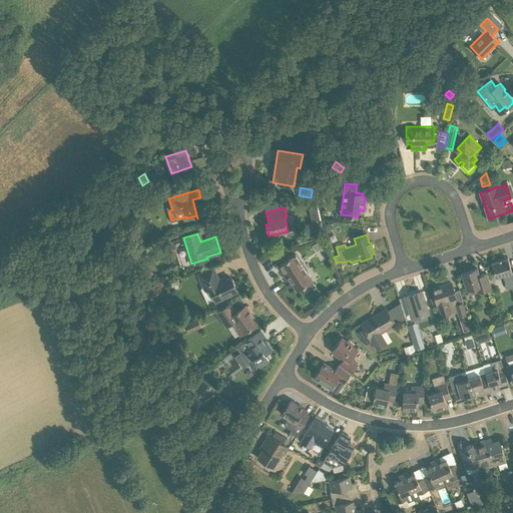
[(312,245),(316,251),(326,245),(323,239),(312,245)]
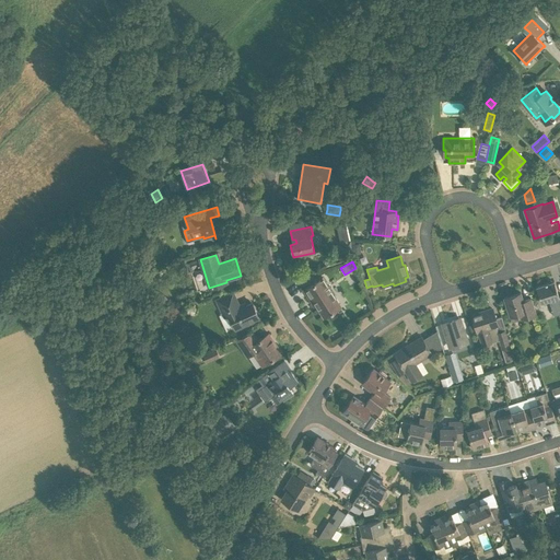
[(323,277),(304,289),(311,300),(313,299),(324,316),(341,306),(323,277)]
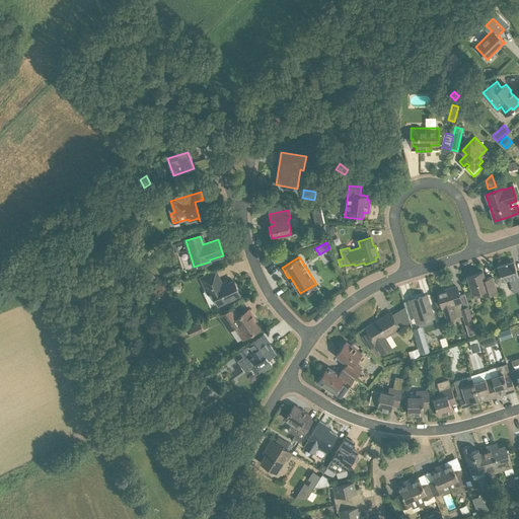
[(518,274),(518,275),(515,264),(510,266),(509,263),(497,267),(502,281),(509,279),(514,293),(518,290),(518,274)]
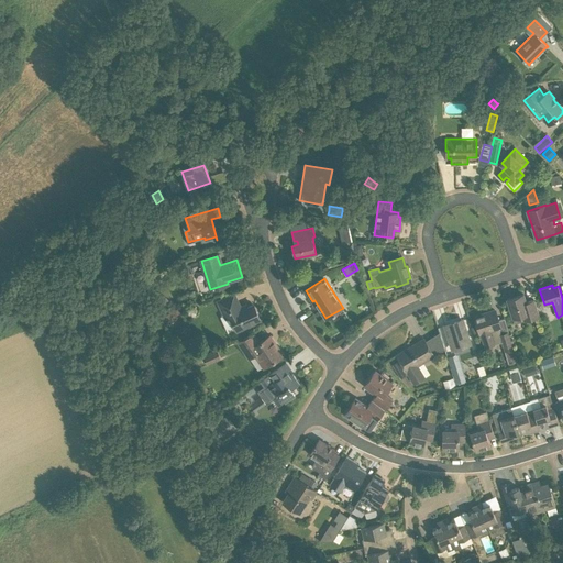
[(254,305),(242,310),(234,294),(218,301),(224,315),(220,317),(228,332),(235,329),(236,331),(261,320),(254,305)]
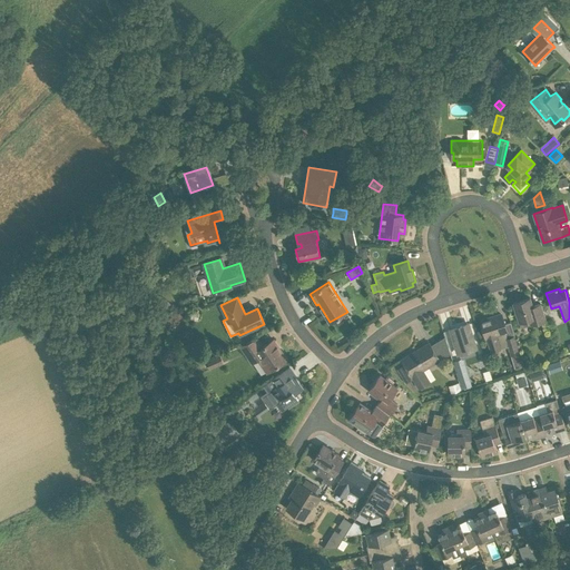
[(541,304),(533,306),(530,297),(513,303),(519,322),(521,327),(546,320),(546,318),(542,307),(541,304)]
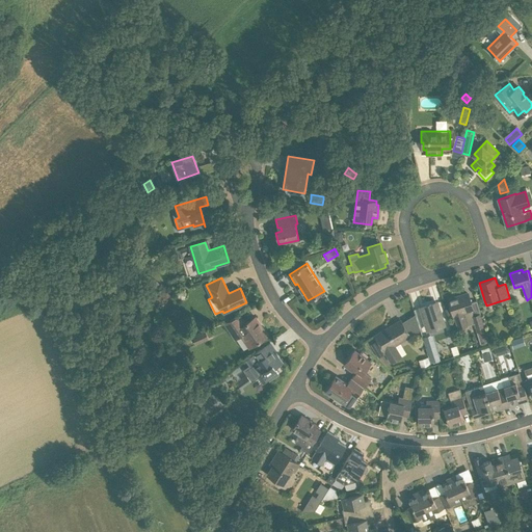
[(468,293),(449,299),(454,315),(458,328),(474,323),(477,331),(485,328),(480,314),(477,301),(471,303),(468,293)]
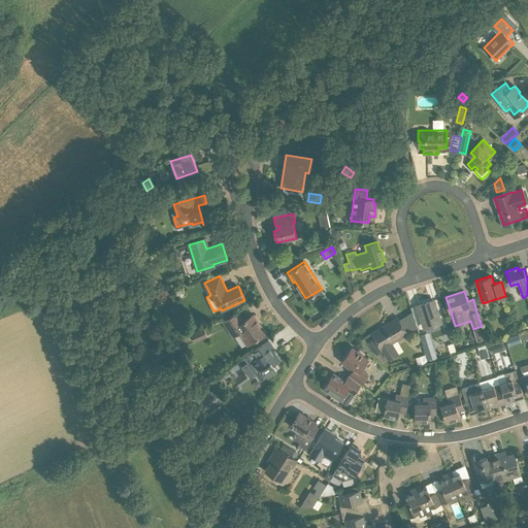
[(144,316),(152,314),(156,312),(152,299),(143,301),(140,302),(144,316)]
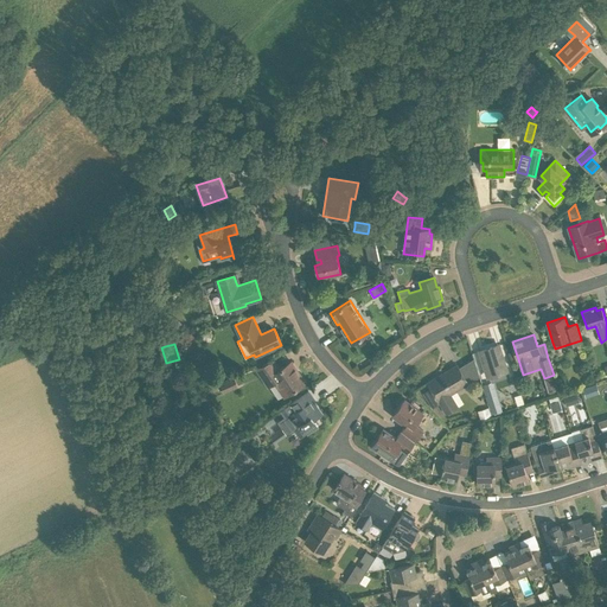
[(498,345),(480,351),(489,376),(506,370),(498,345)]
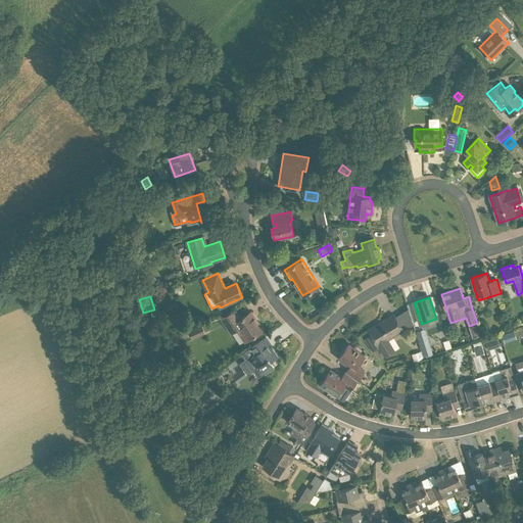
[(251,312),(240,319),(235,311),(221,317),(232,333),(236,330),(244,342),(264,329),(251,312)]
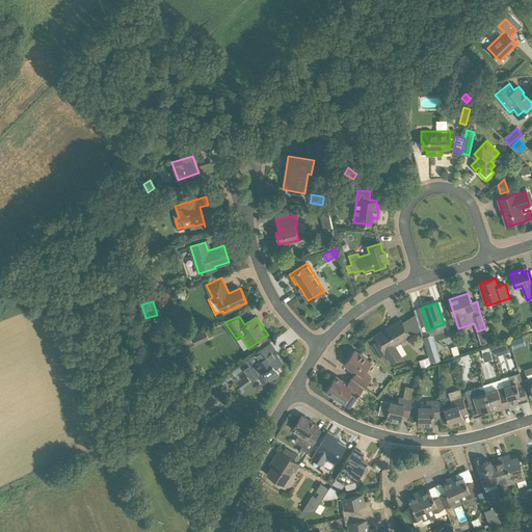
[(392,345),(409,335),(401,320),(375,336),(390,360),(397,355),(392,345)]
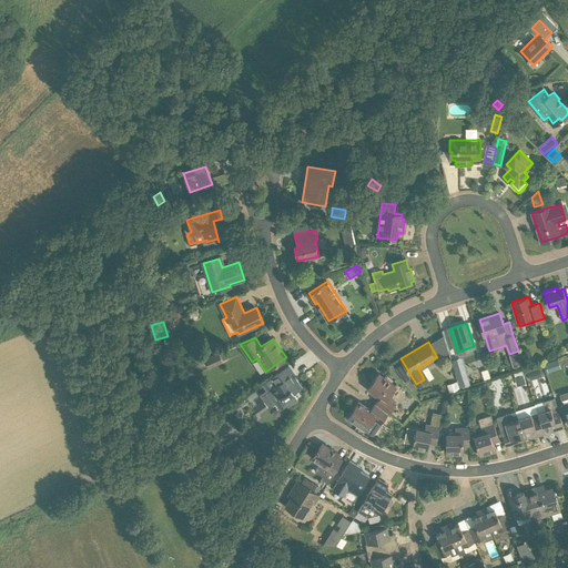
[(220,353),(205,359),(210,368),(223,362),(220,353)]
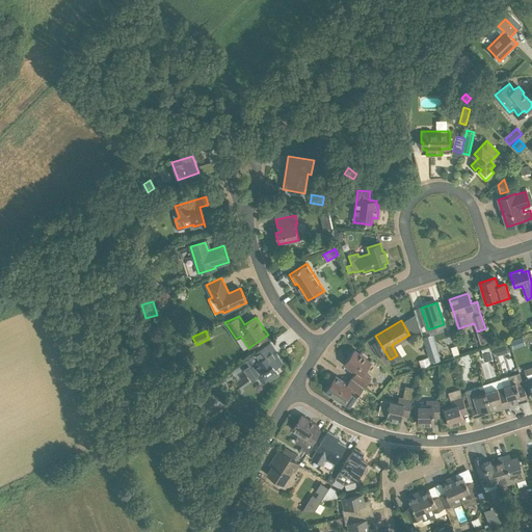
[(433,340),(425,342),(432,363),(440,361),(433,340)]
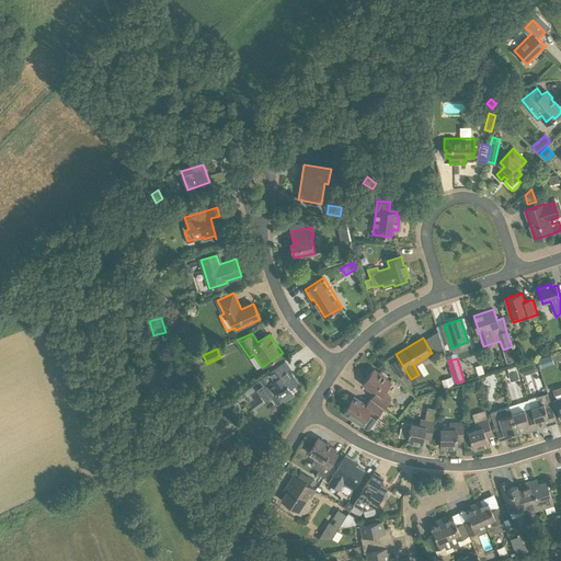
[(397,361),(391,364),(400,377),(404,374),(397,361)]
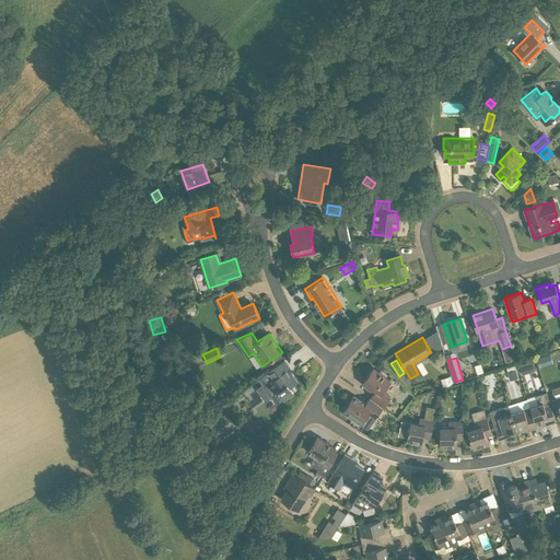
[(290,376),(291,375),(289,371),(291,370),(284,361),(259,378),(264,386),(259,388),(267,398),(271,396),(277,404),(283,399),(293,392),(290,387),(295,384),(290,376)]
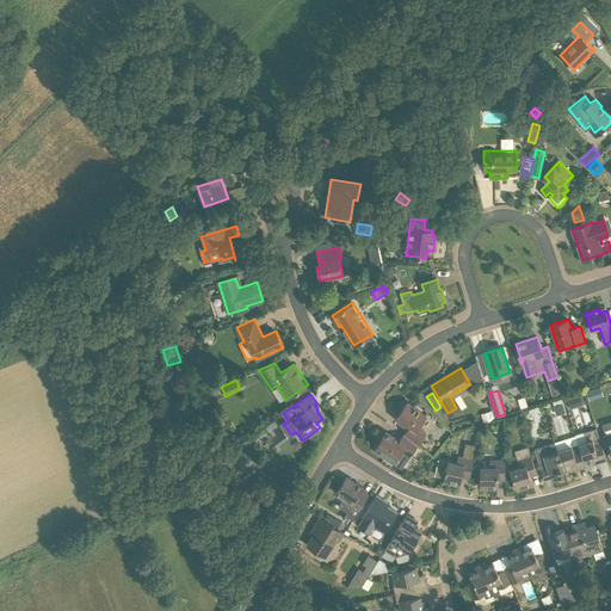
[(580,397),(568,402),(571,409),(582,406),(580,397)]
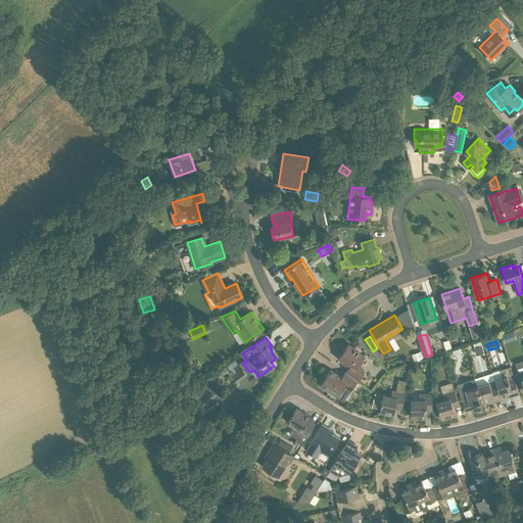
[(346,372),(357,380),(358,380),(365,371),(358,365),(365,355),(349,343),(338,358),(349,367),(346,372)]
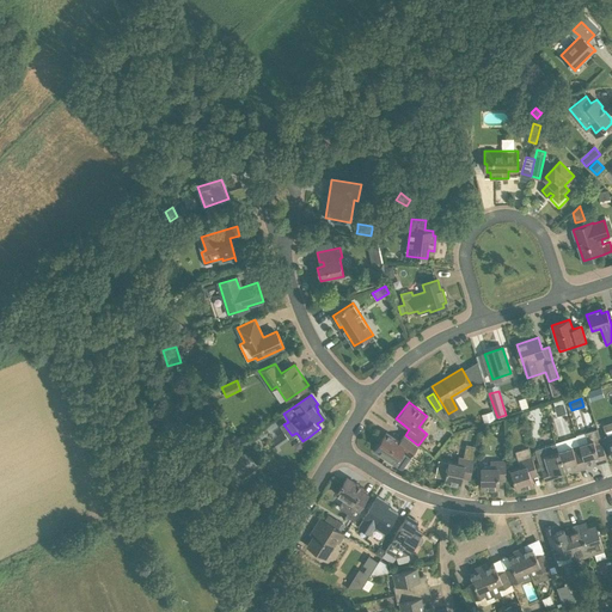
[(563,404),(555,407),(557,416),(567,412),(563,404)]
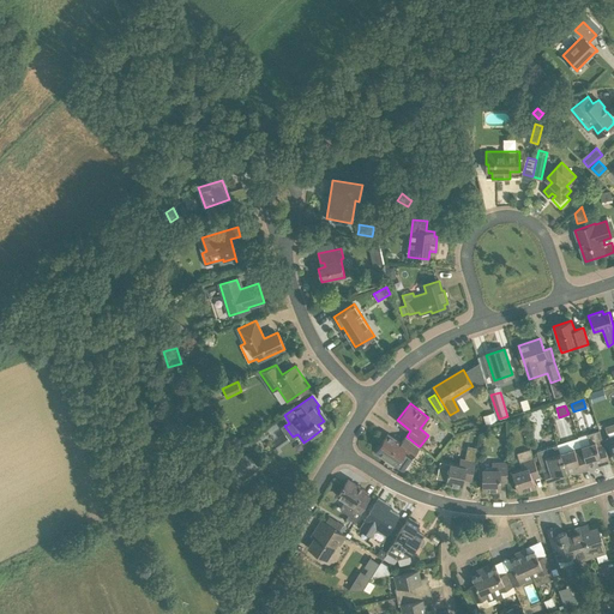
[(494,413),(483,416),(486,423),(497,421),(494,413)]
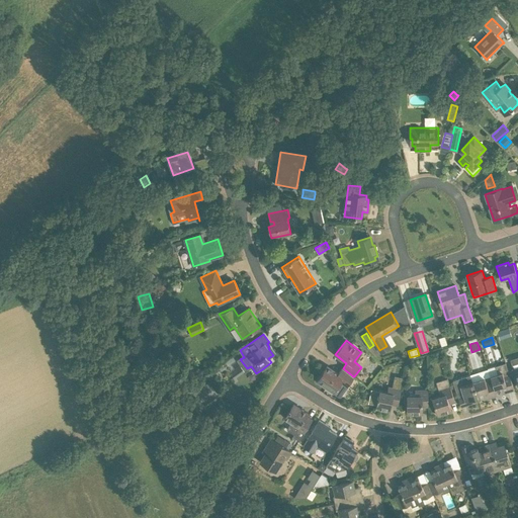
[(490,376),(492,380),(495,392),(496,391),(501,390),(502,394),(508,392),(508,389),(513,386),(510,374),(506,362),(495,366),(498,373),(490,376)]
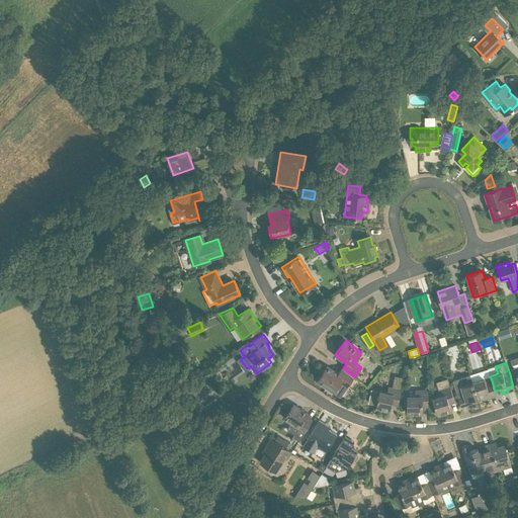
[(353,376),(343,368),(339,373),(327,365),(323,372),(325,374),(319,383),(327,387),(328,386),(335,391),(341,381),(346,386),(353,376)]
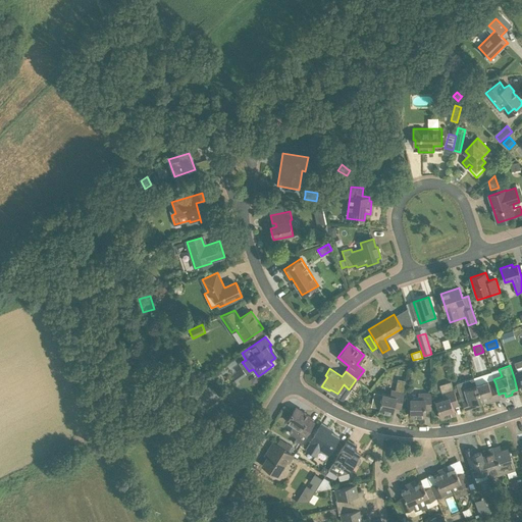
[(465,410),(477,406),(476,402),(481,400),(476,384),(474,377),(456,383),(465,410)]
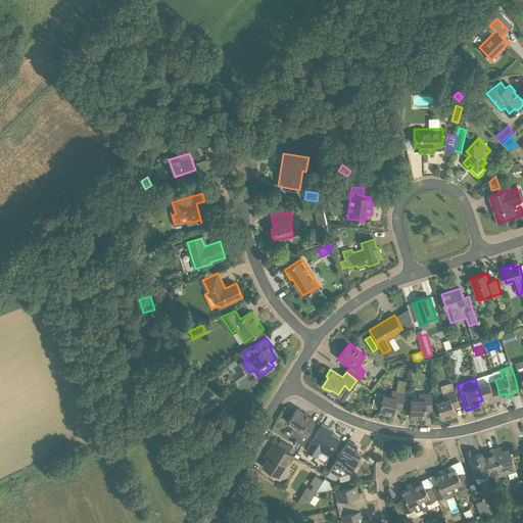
[(455,390),(452,381),(440,386),(443,393),(444,399),(436,401),(441,419),(456,414),(453,405),(459,402),(455,390)]
